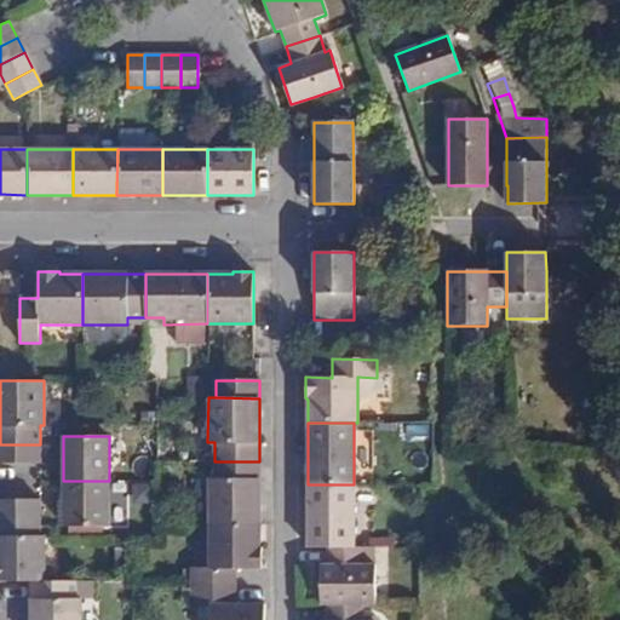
[(40,445),(0,445),(0,463),(40,463),(40,445)]
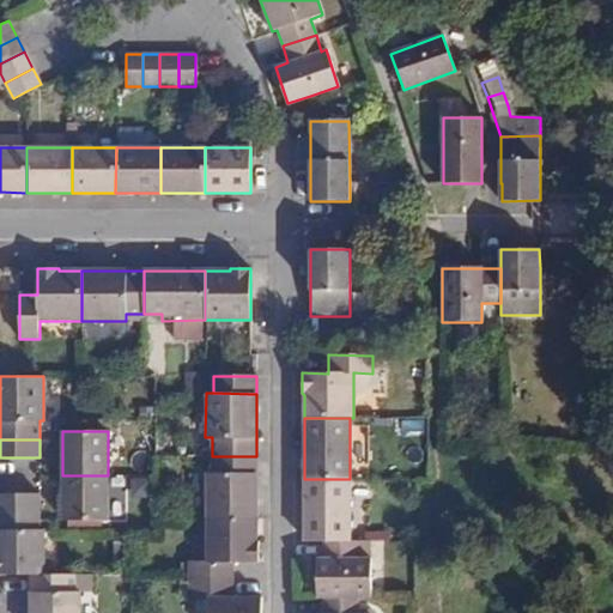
[(256,456),(212,456),(211,474),(206,474),(206,517),(256,519),(256,456)]
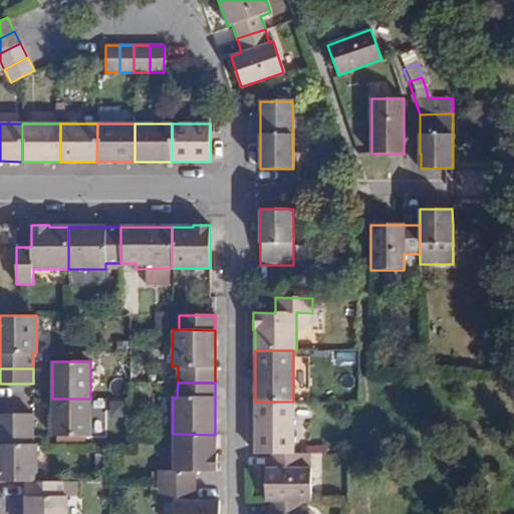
[(90,399),(52,399),(52,436),(90,436),(90,399)]
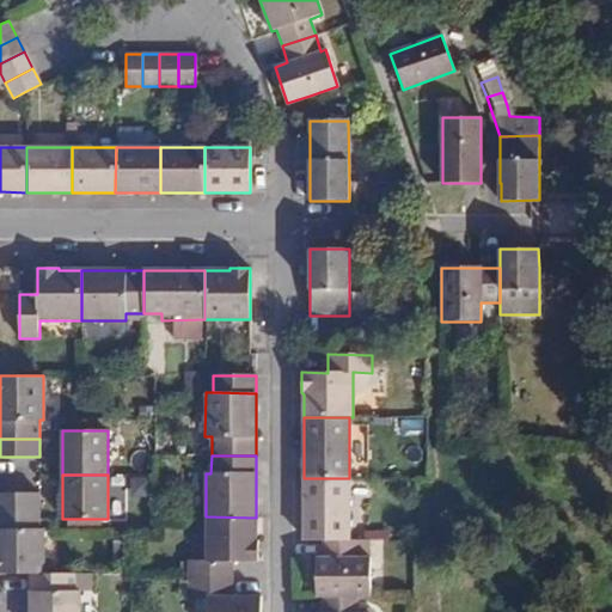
[(349,478),(304,478),(304,540),(322,540),(349,540),(349,478)]
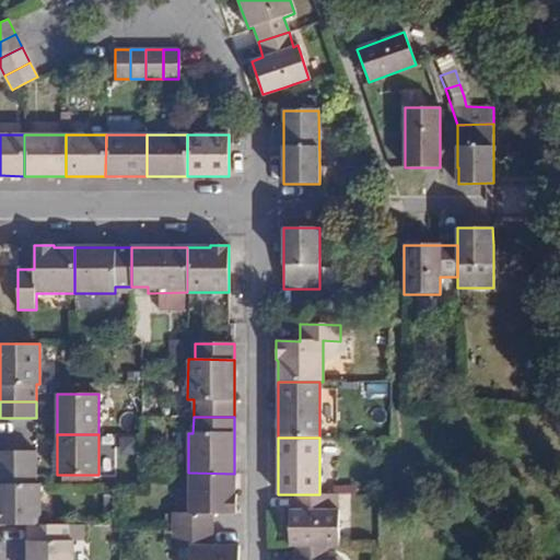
[(0,467),(36,467),(36,452),(0,451),(0,467)]
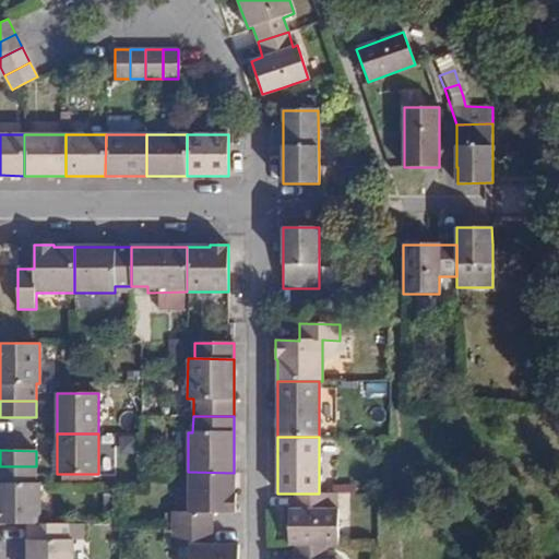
[(35,485),(36,474),(36,466),(0,466),(0,522),(27,523),(40,523),(40,485),(35,485)]
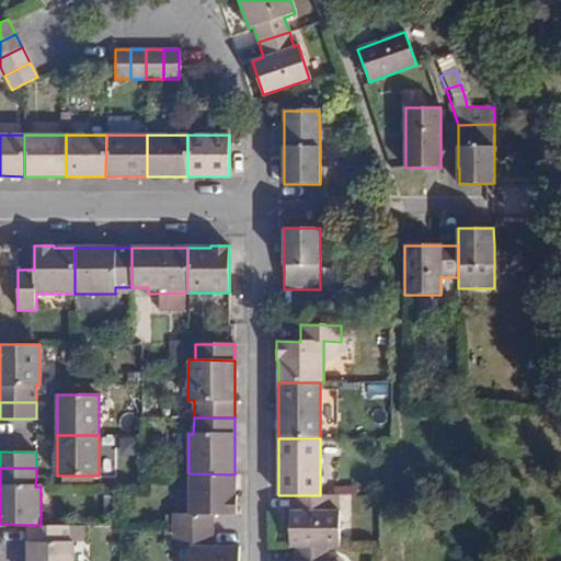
[(235,474),(189,473),(189,515),(172,515),(172,530),(213,530),(213,515),(237,515),(237,496),(233,496),(235,474)]
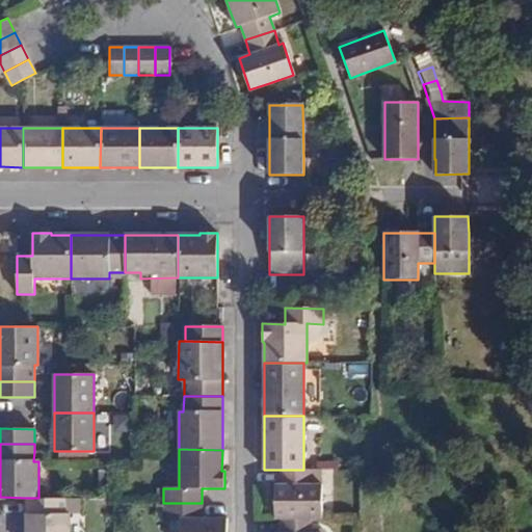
[(303,470),(280,470),(281,484),(275,484),(275,520),(280,520),(312,520),(322,520),(322,486),(312,486),(312,470),(303,470)]
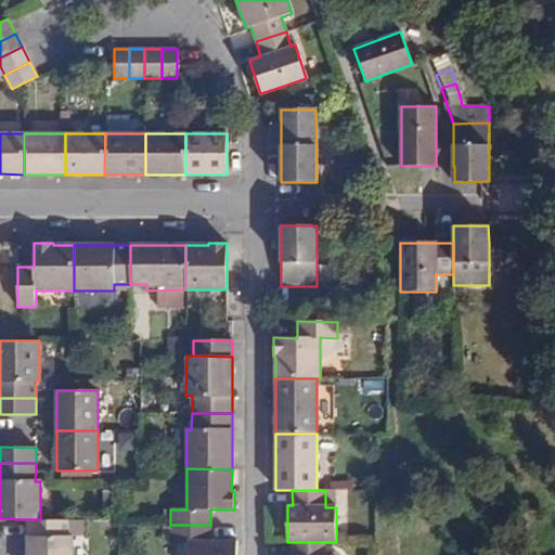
[(336,490),(325,490),(325,507),(336,507),(336,490)]
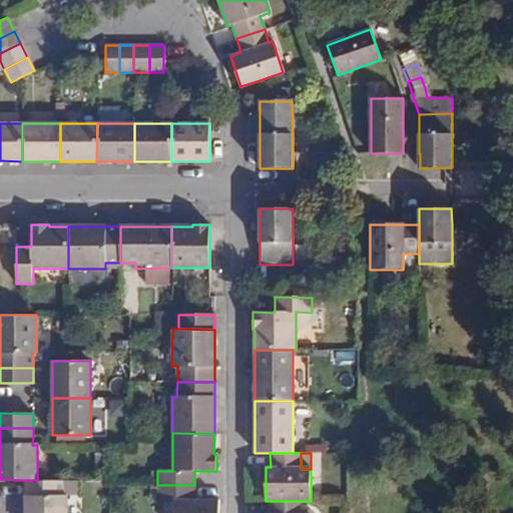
[(63,480),(37,480),(25,480),(25,512),(67,512),(68,497),(63,496),(63,480)]
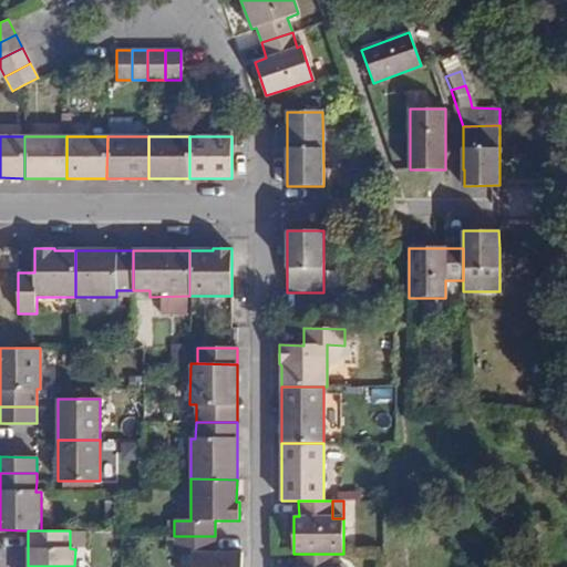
[(215,536),(174,536),(173,554),(192,554),(192,566),(241,566),(241,554),(215,553),(215,536)]
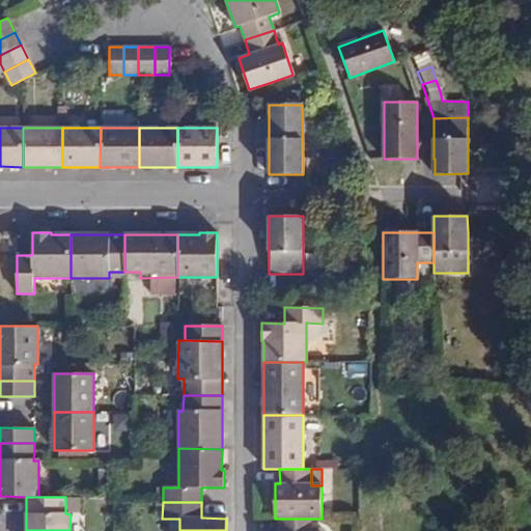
[(311,530),(311,519),(279,519),(279,530),(311,530)]
